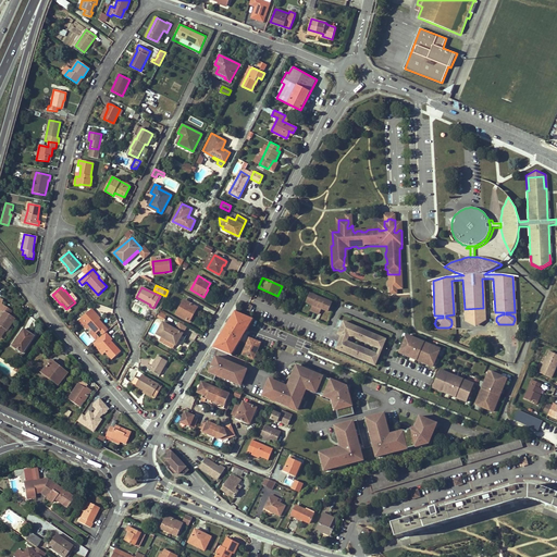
[(332,304),(310,295),(307,304),(312,306),(312,305),(314,305),(313,306),(311,312),(319,316),(322,309),(322,308),(323,309),(323,310),(329,312),(332,304)]
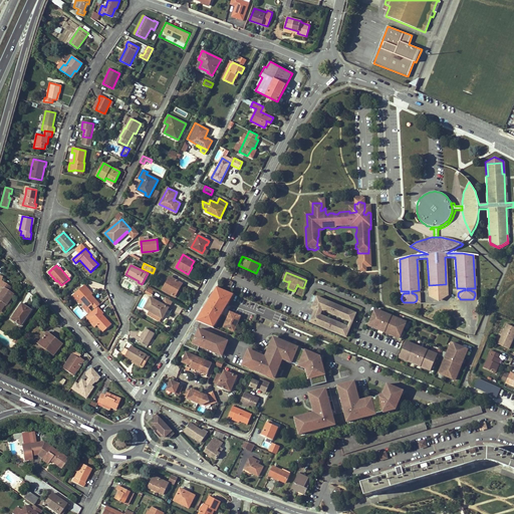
[(170,277),(163,290),(175,297),(179,289),(181,283),(170,277)]
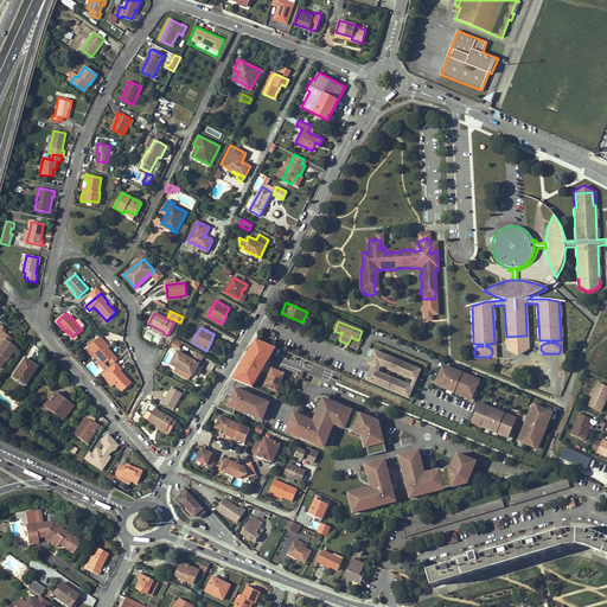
[(13,339),(4,332),(0,337),(5,340),(5,342),(0,347),(0,365),(1,366),(5,362),(5,360),(5,359),(7,360),(14,351),(12,350),(16,346),(11,343),(13,339)]
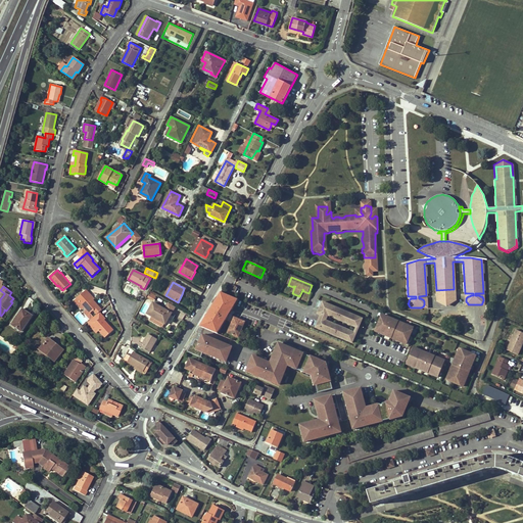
[(455,299),(454,289),(436,290),(437,300),(445,305),(455,299)]
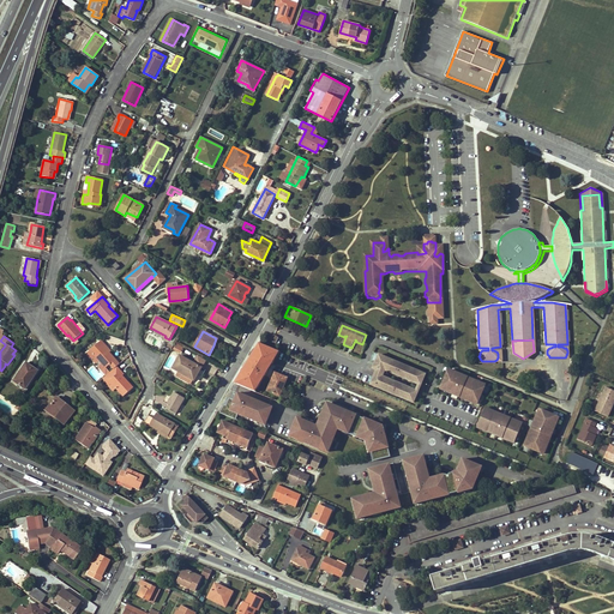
[(92,359),(95,356),(107,368),(116,360),(109,353),(104,347),(106,345),(102,341),(88,353),(92,359)]
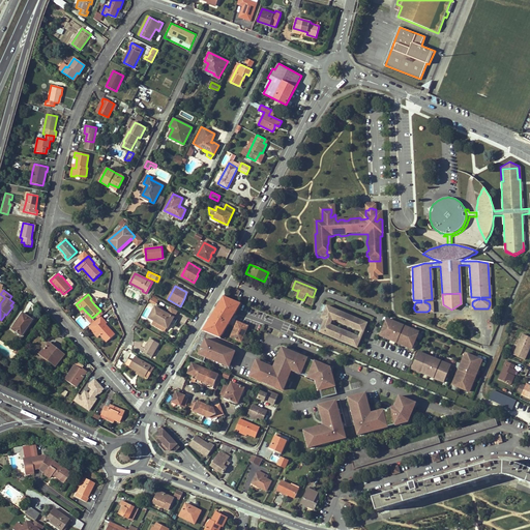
[(152,296),(149,301),(155,305),(158,300),(152,296)]
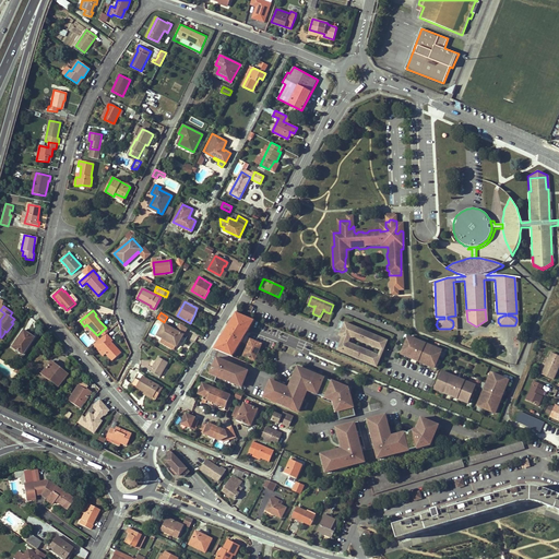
[(266,320),(273,323),(277,314),(270,312),(266,320)]
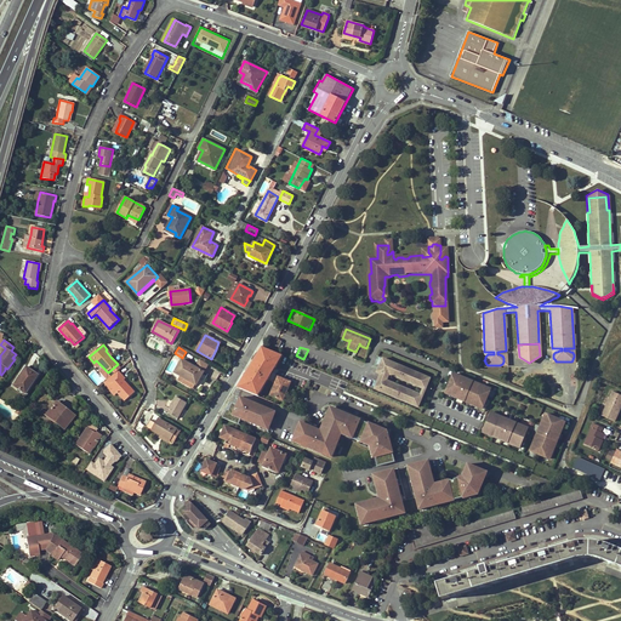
[(380,374),(374,388),(419,406),(431,376),(382,357),(375,372),(380,374)]
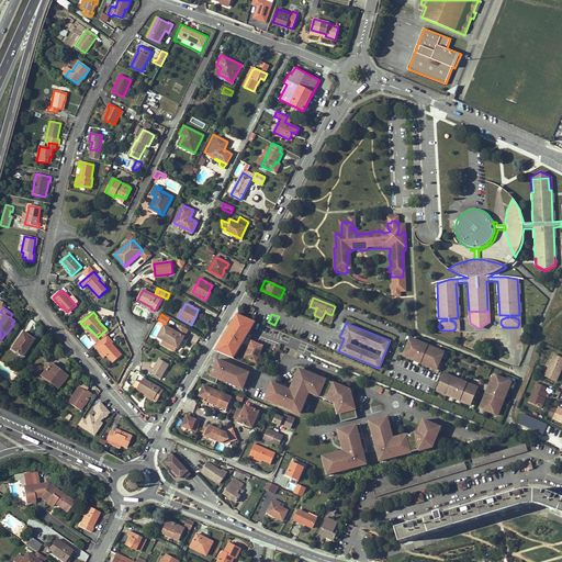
[(177,333),(165,325),(158,337),(164,340),(161,344),(180,353),(188,340),(183,338),(184,337),(189,329),(181,325),(177,333)]
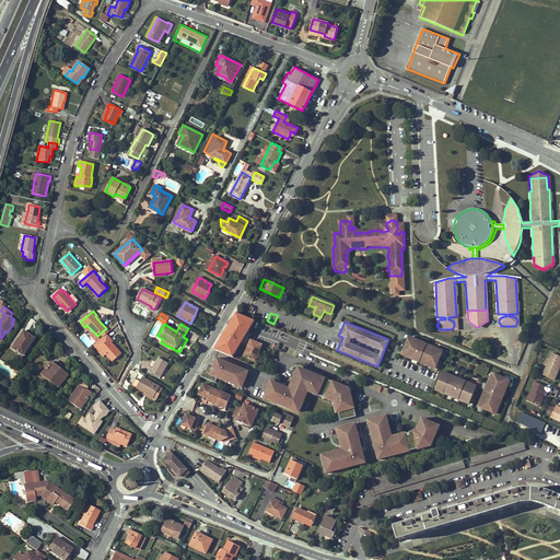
[(23,330),(11,348),(22,356),(30,345),(28,343),(33,337),(23,330)]
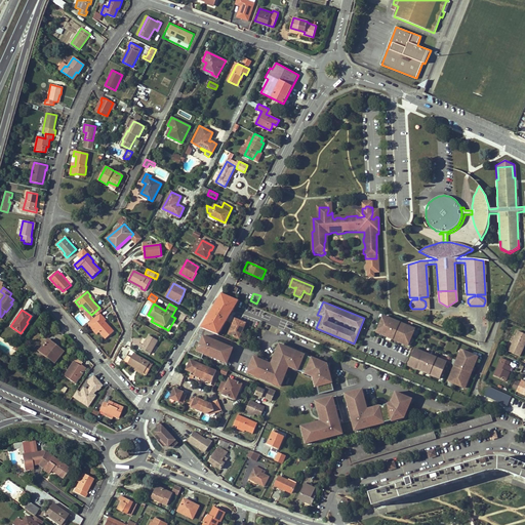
[(105,321),(106,320),(101,314),(88,324),(92,328),(94,326),(106,339),(114,331),(105,321)]
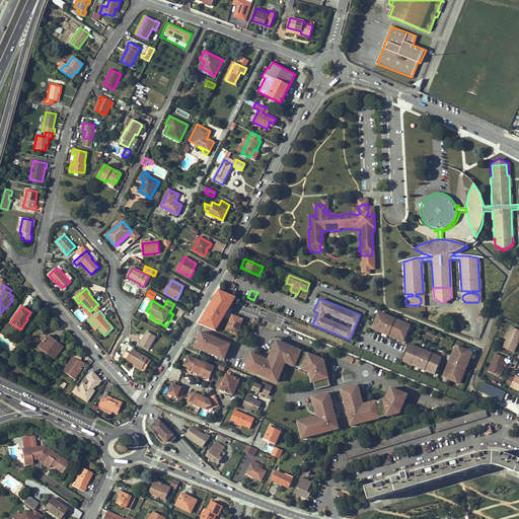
[(408,325),(377,312),(370,328),(376,331),(377,330),(379,331),(378,332),(400,342),(408,325)]
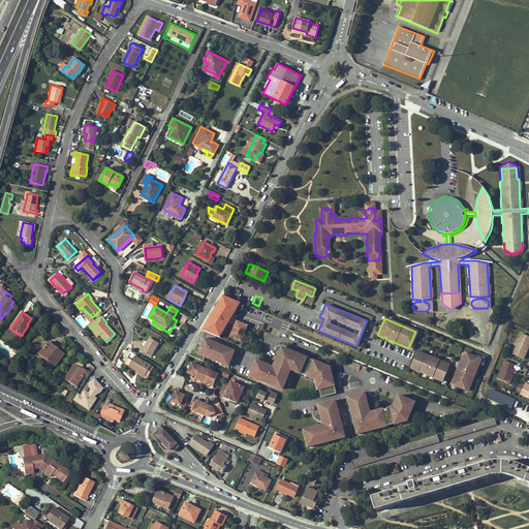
[(237,321),(232,331),(234,332),(231,337),(241,341),(247,325),(237,321)]
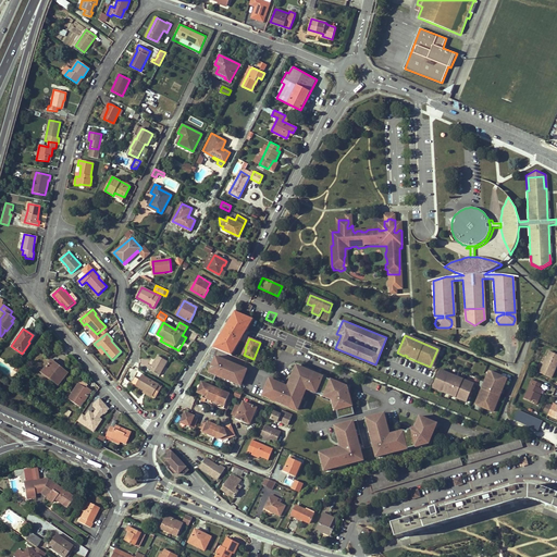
[(556,363),(554,362),(556,355),(549,351),(540,373),(552,379),(555,371),(554,370),(556,363)]
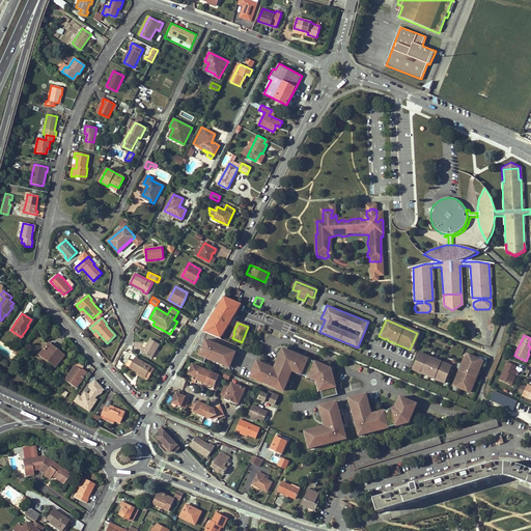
[(206,364),(208,359),(229,367),(235,351),(204,338),(203,340),(201,339),(199,344),(198,343),(195,351),(194,350),(190,357),(206,364)]
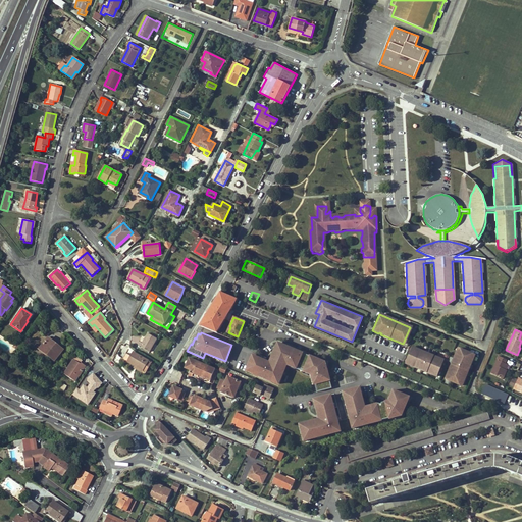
[(141,343),(139,346),(150,352),(157,338),(148,333),(143,344),(141,343)]
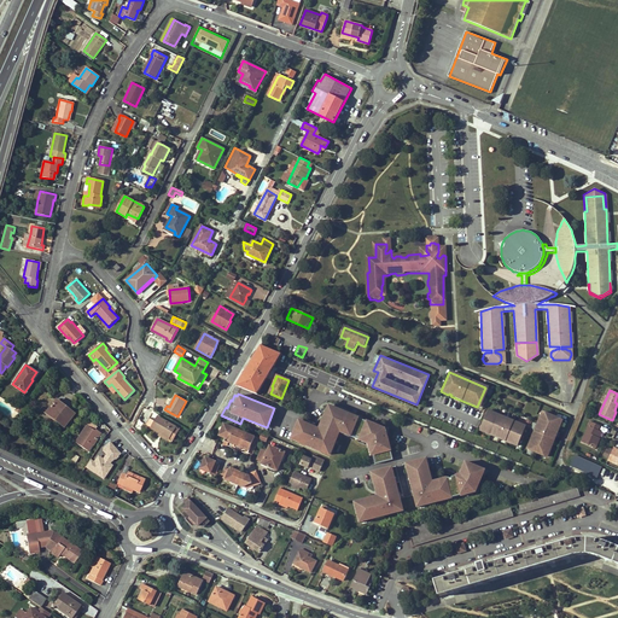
[(63,407),(62,407),(54,402),(46,413),(64,427),(74,415),(63,407)]
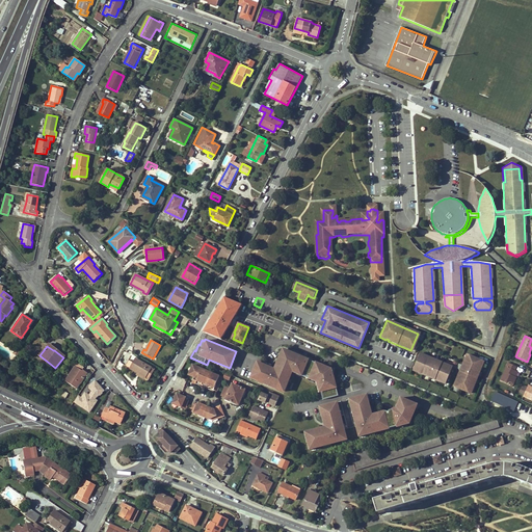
[(315,362),(309,360),(310,357),(282,346),(273,367),(257,360),(248,377),(284,392),(292,371),(302,375),(303,373),(309,375),(308,378),(316,381),(318,392),(320,392),(323,399),(338,395),(336,388),(337,388),(331,368),(315,361),(315,362)]
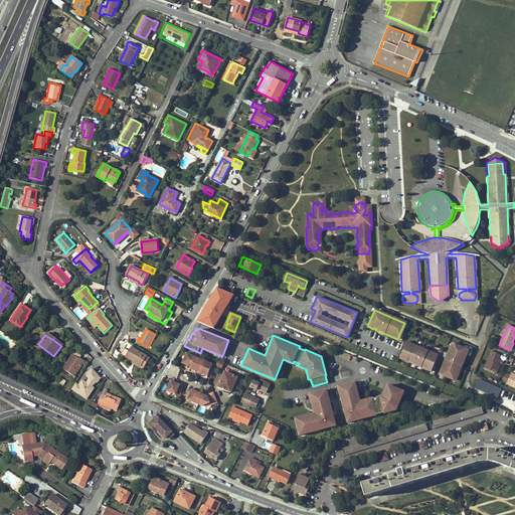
[(410,345),(404,343),(398,359),(428,372),(436,356),(413,346),(412,348),(410,347),(410,345)]
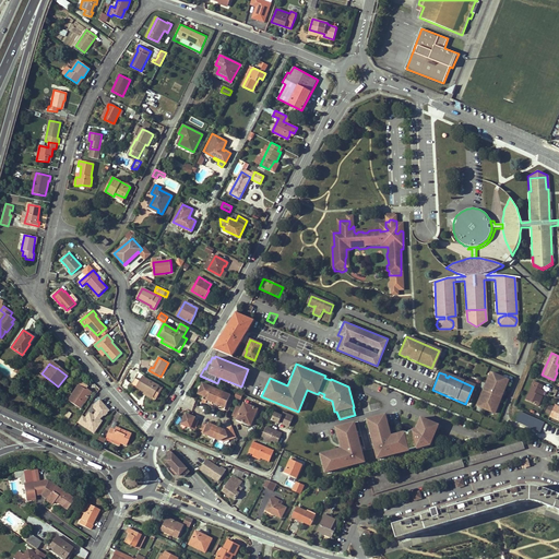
[(507,381),(489,373),(486,380),(487,381),(486,383),(485,382),(475,406),(492,414),(507,381)]
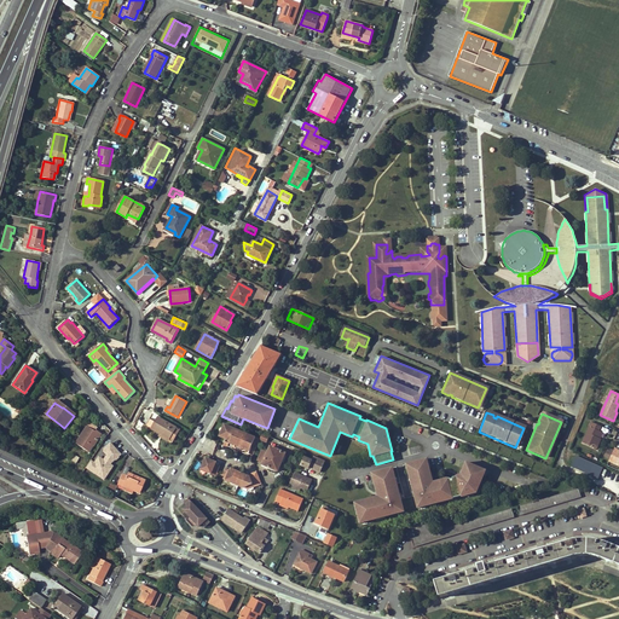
[(157,421),(151,417),(146,426),(152,429),(157,421)]
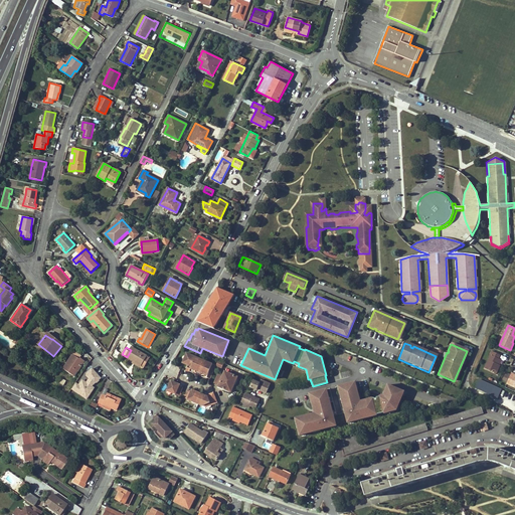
[(133,347),(131,350),(127,357),(134,361),(141,365),(147,356),(133,347)]
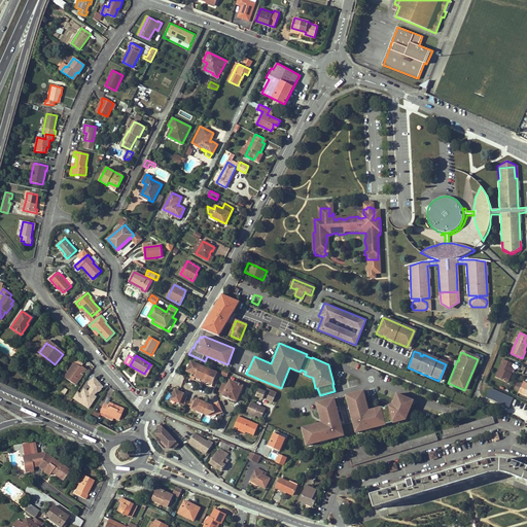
[(512,363),(504,360),(496,377),(507,383),(512,375),(511,374),(507,373),(511,367),(512,363)]
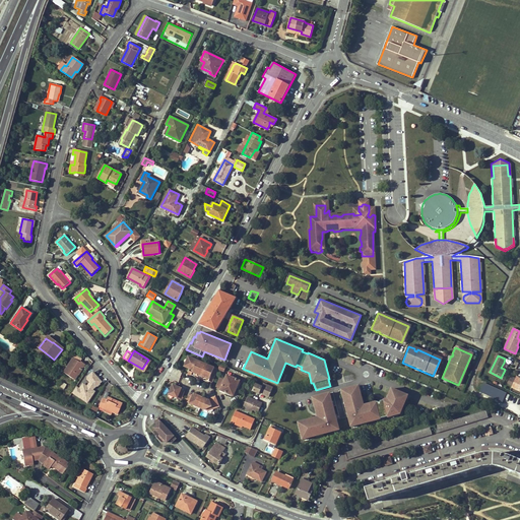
[(215,378),(218,369),(195,359),(192,360),(188,358),(185,366),(186,368),(190,369),(187,376),(191,377),(193,372),(198,375),(198,376),(198,378),(198,379),(202,380),(203,379),(205,378),(210,380),(212,376),(215,378)]
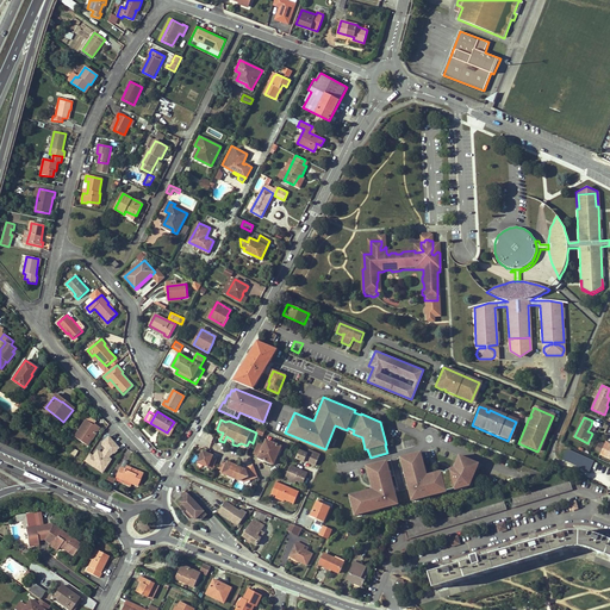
[(86,421),(75,437),(87,446),(92,440),(91,439),(94,434),(95,434),(99,428),(94,424),(93,425),(86,421)]
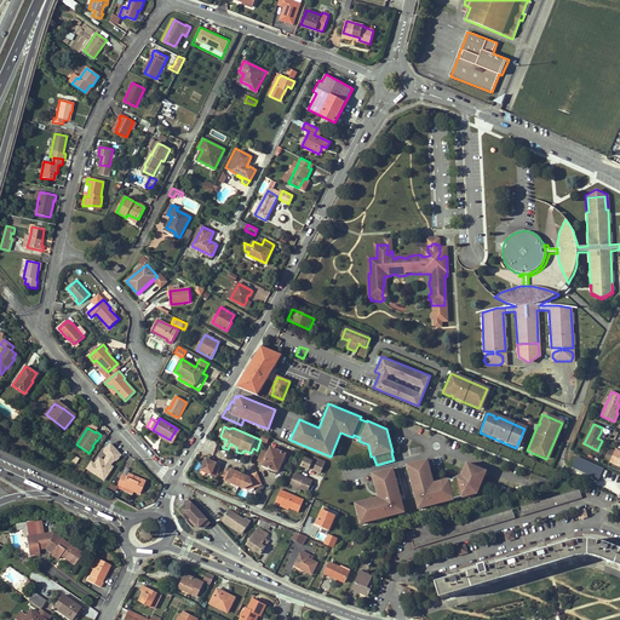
[(98,460),(90,472),(104,482),(114,469),(110,466),(113,464),(115,463),(116,463),(119,460),(119,459),(121,457),(113,447),(112,447),(109,447),(104,452),(104,454),(108,458),(104,463),(101,460),(98,460)]
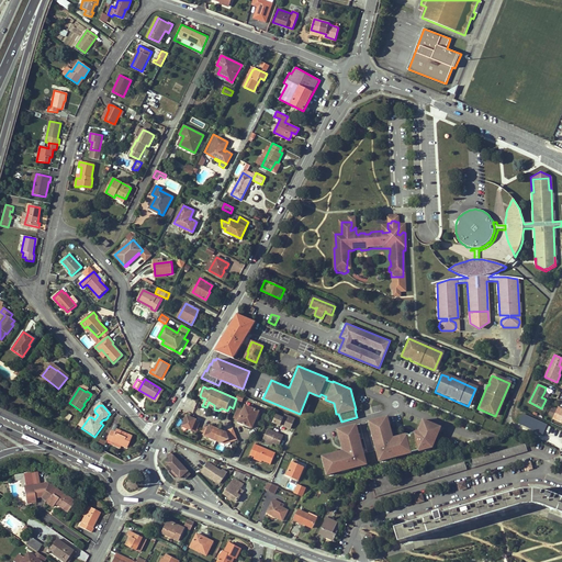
[(259,412),(246,406),(244,411),(239,420),(238,422),(251,427),(259,412)]
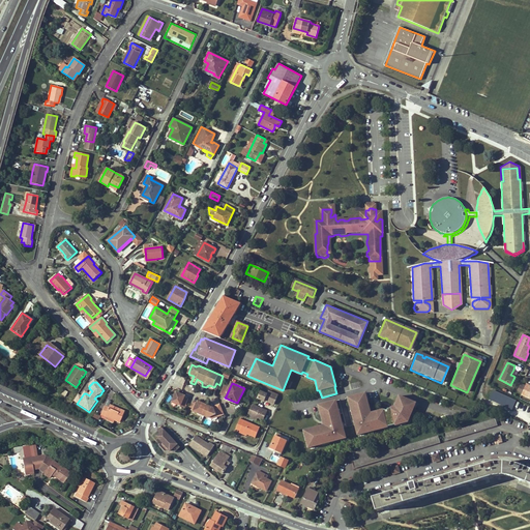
[(226,396),(230,387),(225,385),(221,394),(226,396)]
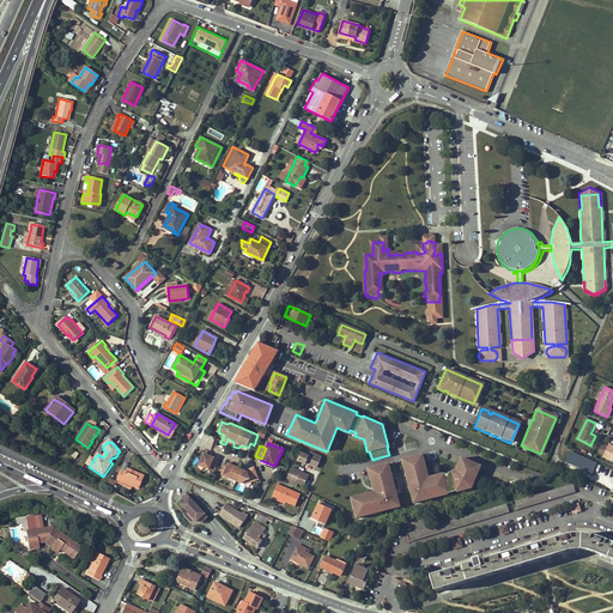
[(322,456),(311,451),(310,456),(302,453),(298,461),(307,465),(307,463),(317,468),(322,456)]
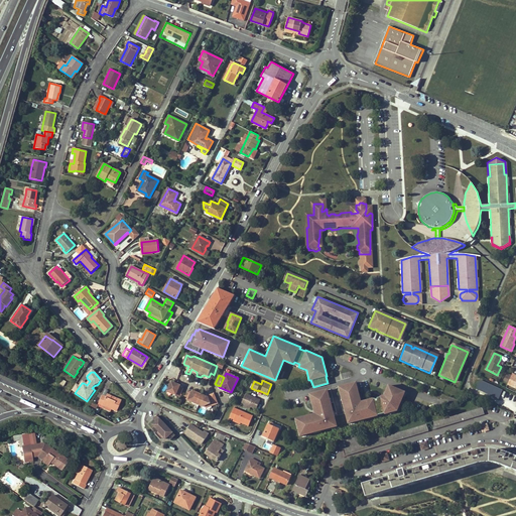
[(502,391),(480,380),(477,388),(499,398),(502,391)]
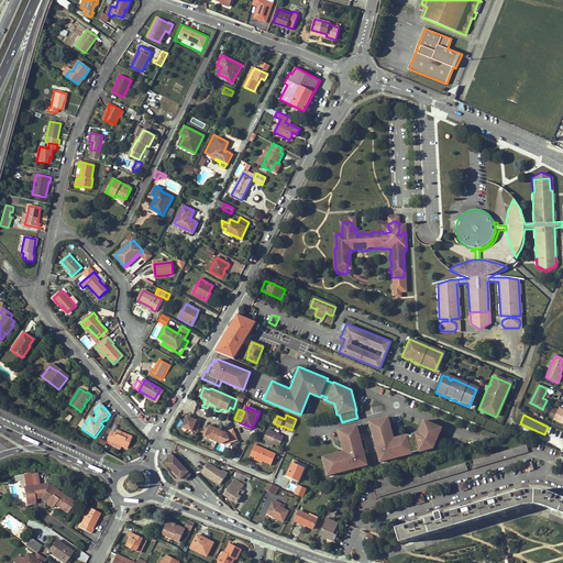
[(412,453),(411,452),(419,450),(419,451),(433,446),(442,427),(423,419),(419,430),(415,431),(415,432),(407,434),(407,433),(394,437),(388,416),(368,420),(378,462),(412,453)]
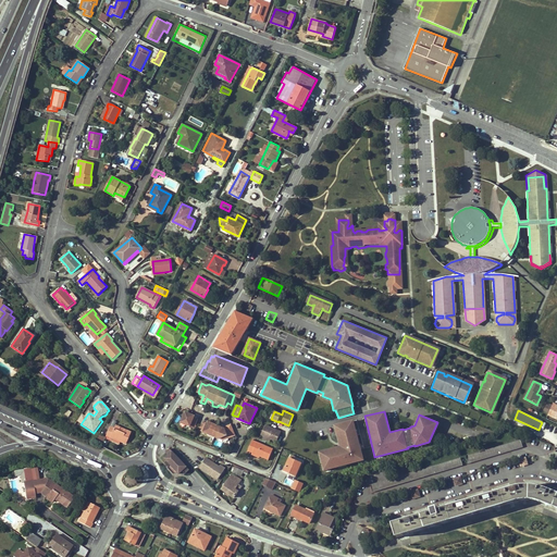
[(184,415),(181,422),(185,424),(186,426),(194,430),(197,420),(194,419),(193,417),(186,413),(184,415)]
